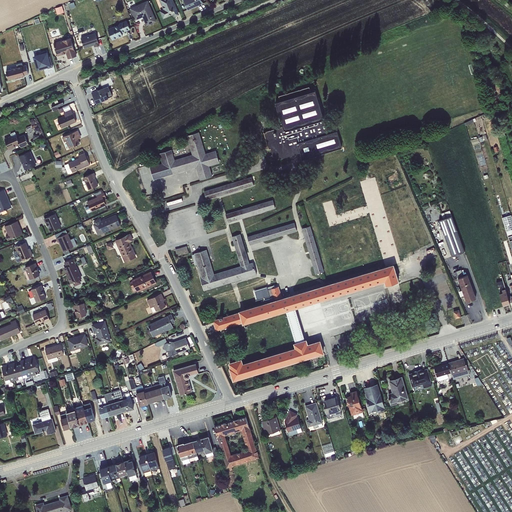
[(148,0),(130,8),(135,20),(143,17),(146,26),(157,21),(148,0)]
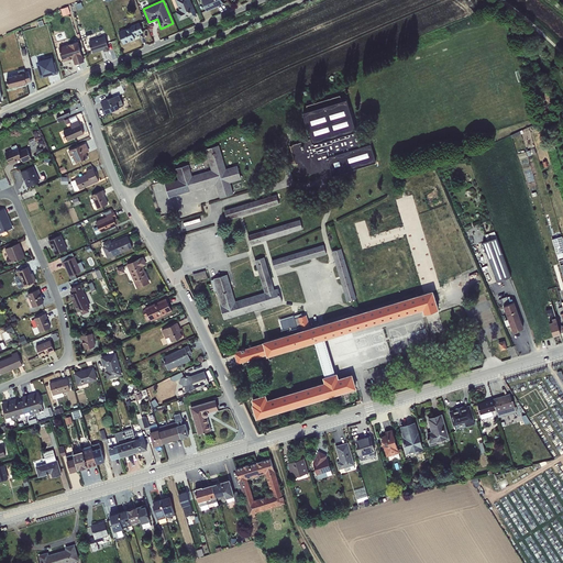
[(190,0),(175,0),(179,10),(176,12),(179,20),(190,15),(191,18),(197,15),(190,0)]
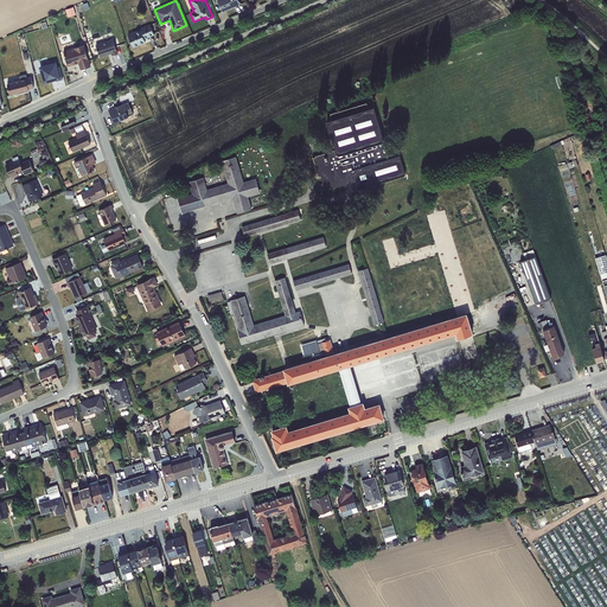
[(238,0),(217,0),(222,12),(242,4),(238,0)]
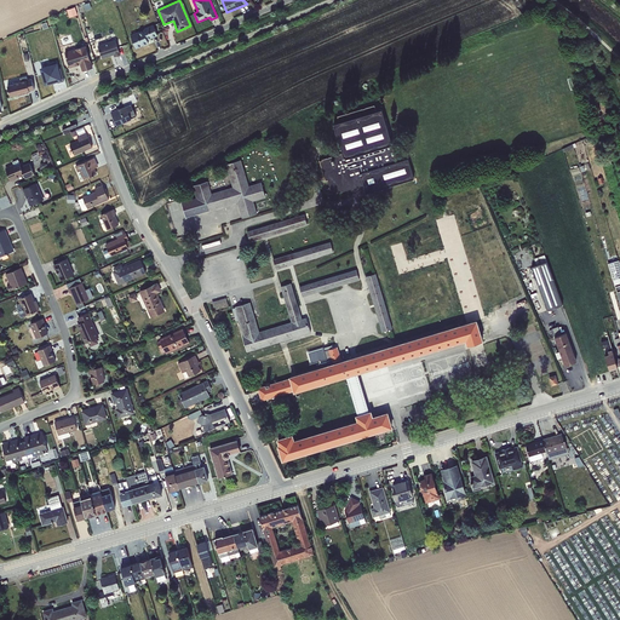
[(76,6),(68,9),(72,17),(79,15),(76,6)]
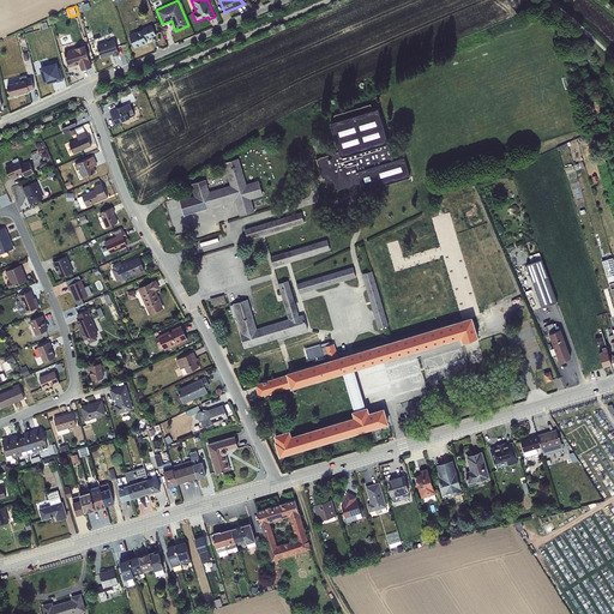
[(144,29),(130,35),(136,48),(148,42),(146,40),(156,35),(151,24),(143,28),(144,29)]
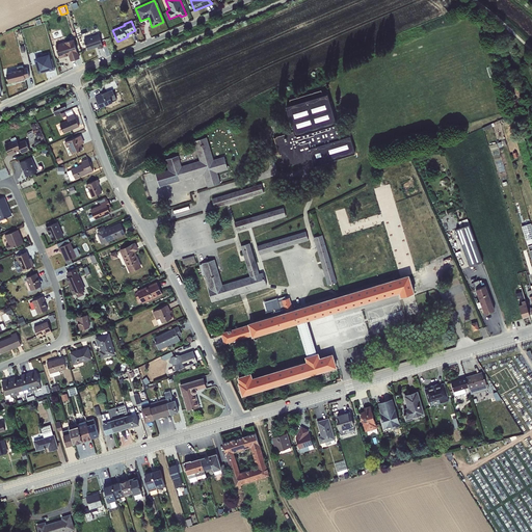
[(99,34),(84,40),(88,50),(98,47),(99,49),(104,47),(103,45),(102,45),(99,34)]
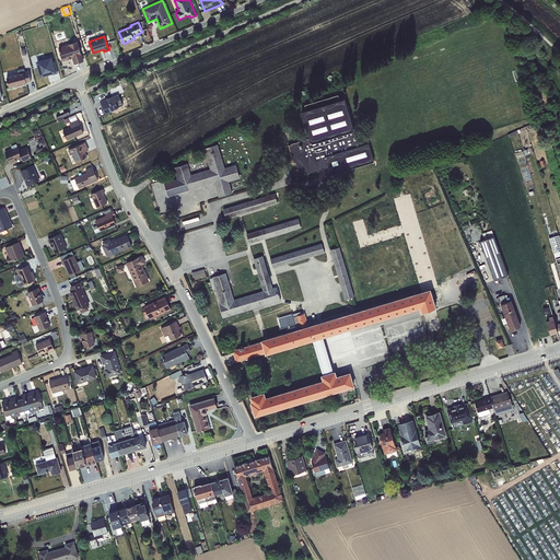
[(78,41),(59,47),(63,61),(72,58),(74,63),(84,60),(78,41)]
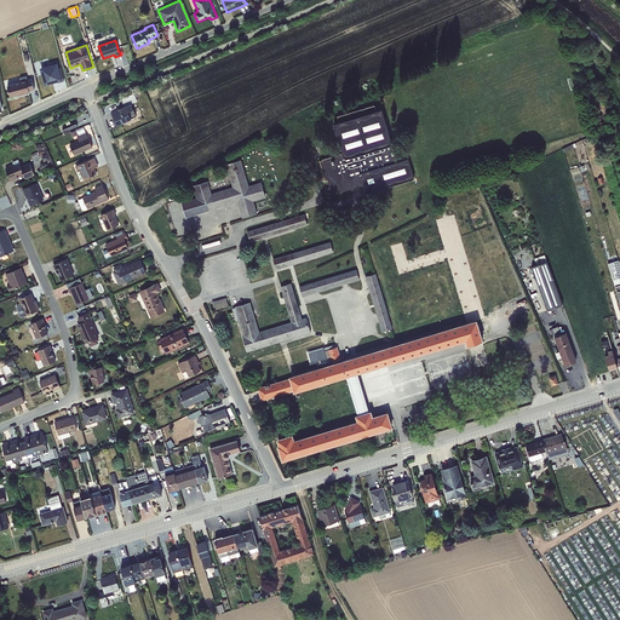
[(46,85),(64,81),(61,63),(42,67),(46,85)]
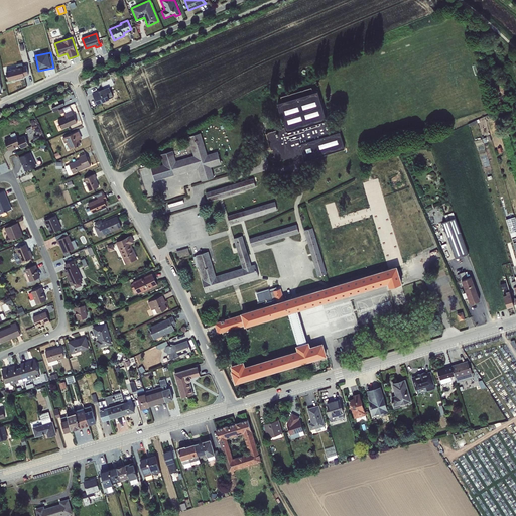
[(6,71),(8,80),(14,78),(15,79),(24,77),(24,76),(28,75),(26,66),(23,66),(22,62),(17,65),(18,68),(6,71)]
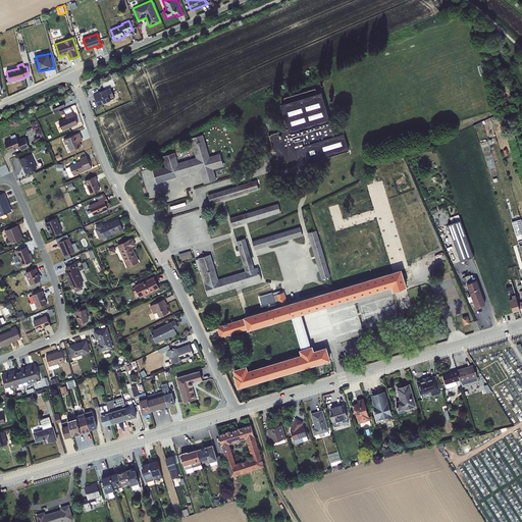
[(94,94),(98,106),(111,100),(109,95),(106,89),(94,94)]
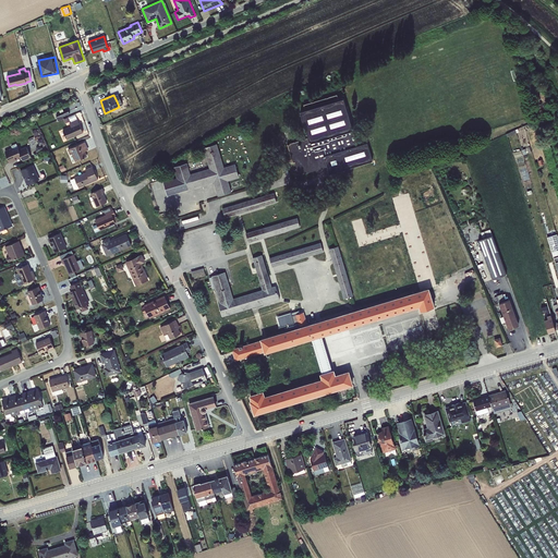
[(308,137),(288,144),(293,161),(295,161),(299,174),(327,166),(329,173),(373,160),(367,143),(358,145),(343,98),(339,100),(337,95),(304,105),(305,110),(301,111),(308,137)]
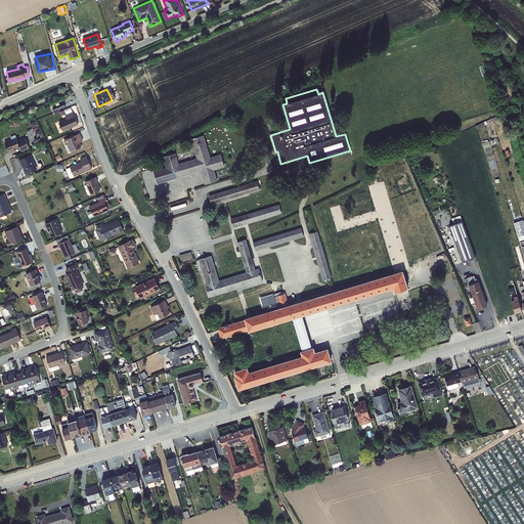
[(64,104),(60,105),(57,107),(53,110),(54,114),(60,111),(59,110),(66,106),(64,104)]
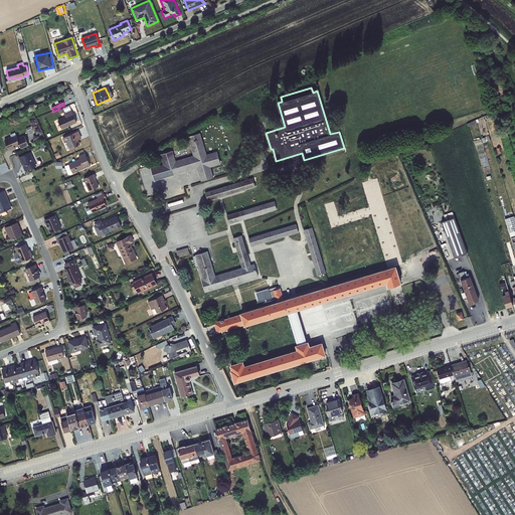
[(77,122),(71,110),(64,113),(65,117),(57,120),(62,129),(77,122)]
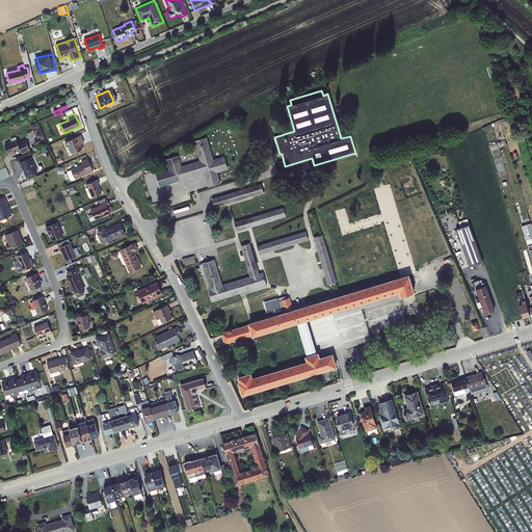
[(81,135),(64,142),(67,148),(69,147),(72,154),(83,149),(81,144),(84,142),(81,135)]
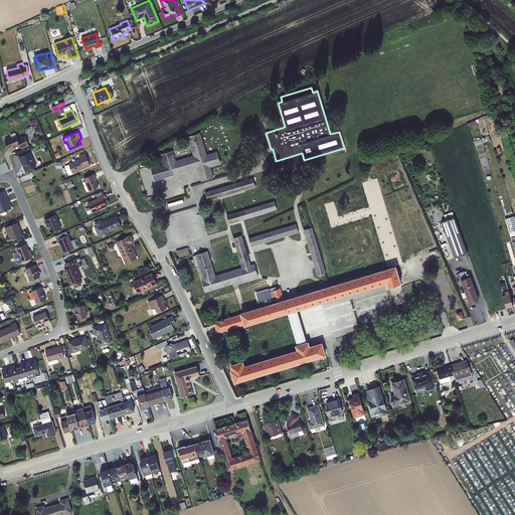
[(151,168),(155,180),(197,168),(201,181),(213,177),(210,167),(220,164),(217,151),(206,154),(200,133),(187,136),(193,155),(176,160),(173,150),(160,154),(163,164),(151,168)]
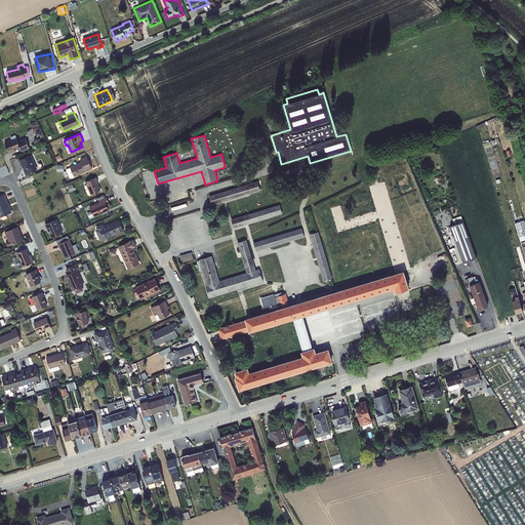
[(11,138),(5,142),(9,152),(21,148),(22,152),(30,149),(25,137),(17,140),(16,139),(12,142),(11,138)]
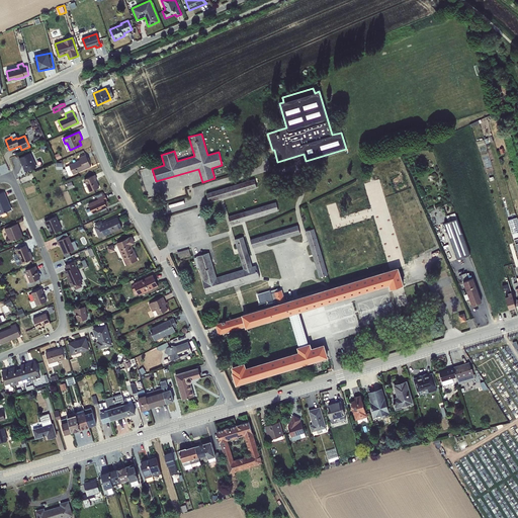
[(30,153),(19,158),(25,172),(36,167),(30,153)]
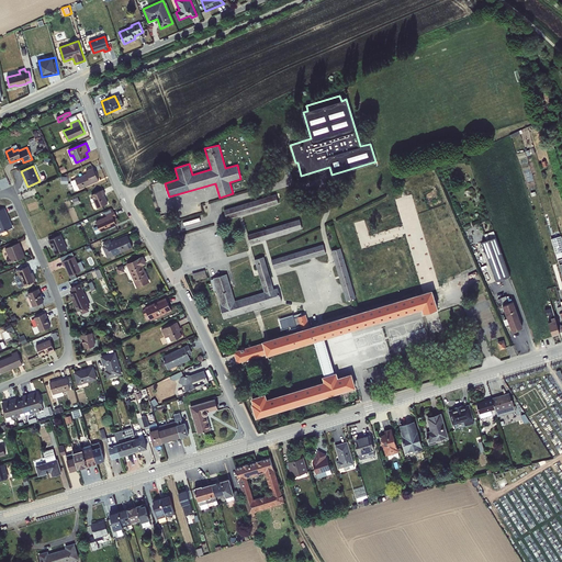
[(79,189),(99,180),(93,167),(86,170),(87,173),(75,179),(79,189)]
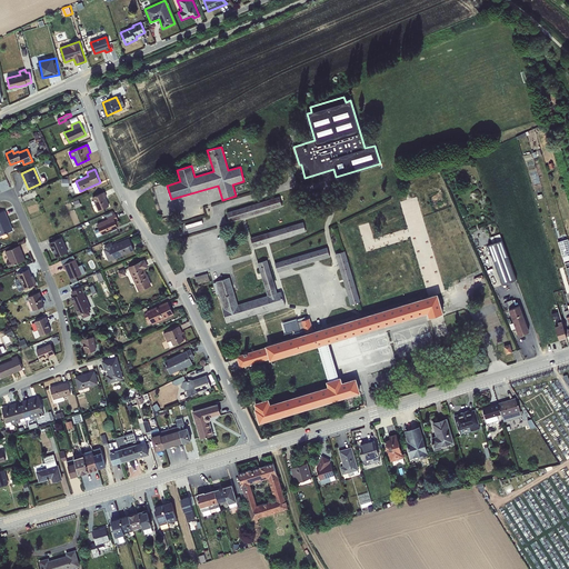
[(76,193),(80,191),(76,181),(71,183),(76,193)]
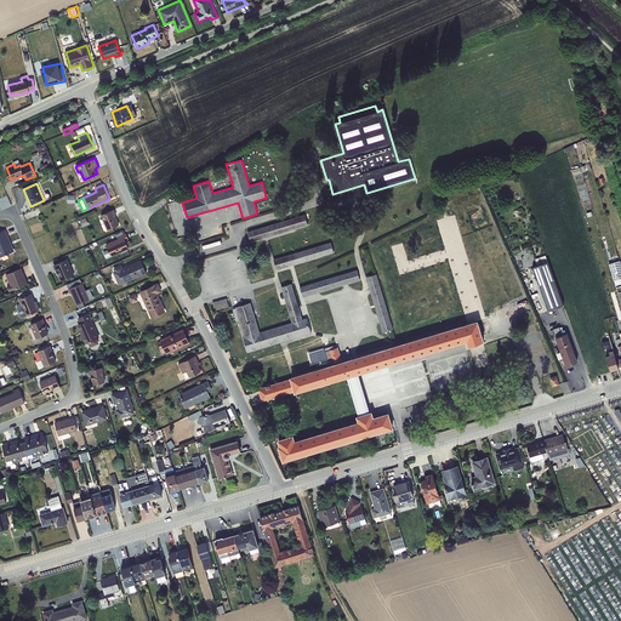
[(114,209),(101,215),(108,231),(119,224),(115,215),(117,215),(114,209)]
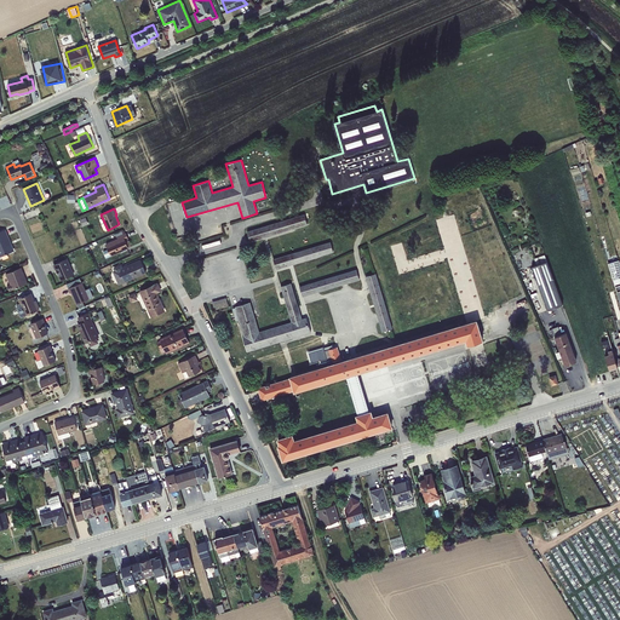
[(304,214),(247,231),(251,241),(308,224),(304,214)]
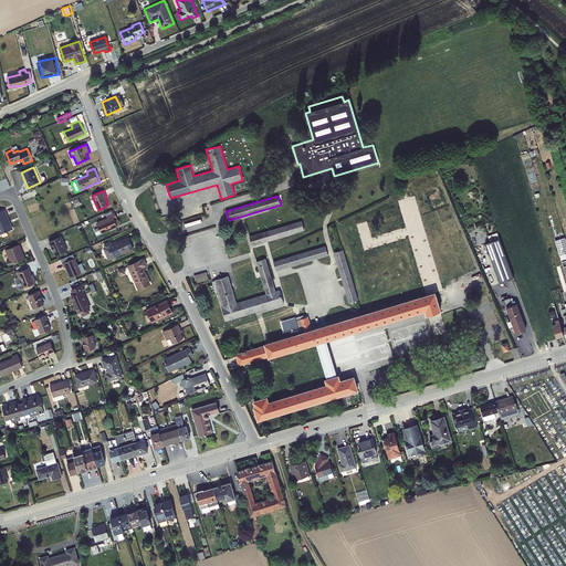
[(4,209),(0,211),(0,233),(13,229),(4,209)]
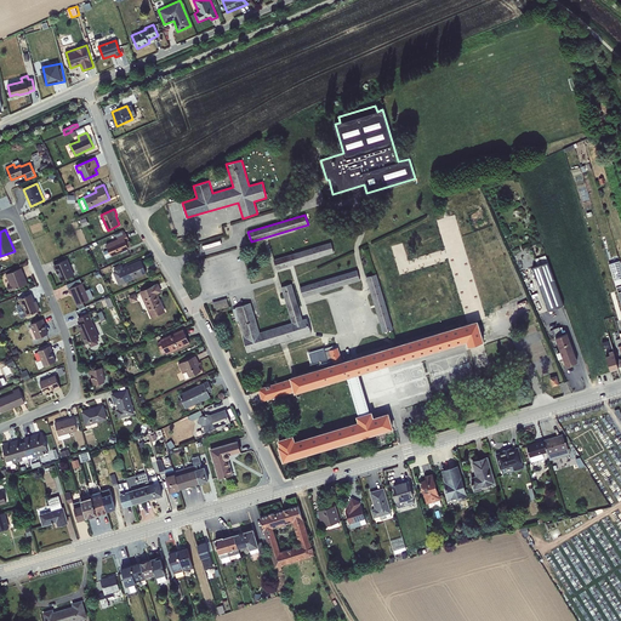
[(118,239),(106,244),(108,250),(112,256),(120,252),(129,249),(125,240),(129,239),(126,233),(117,237),(118,239)]
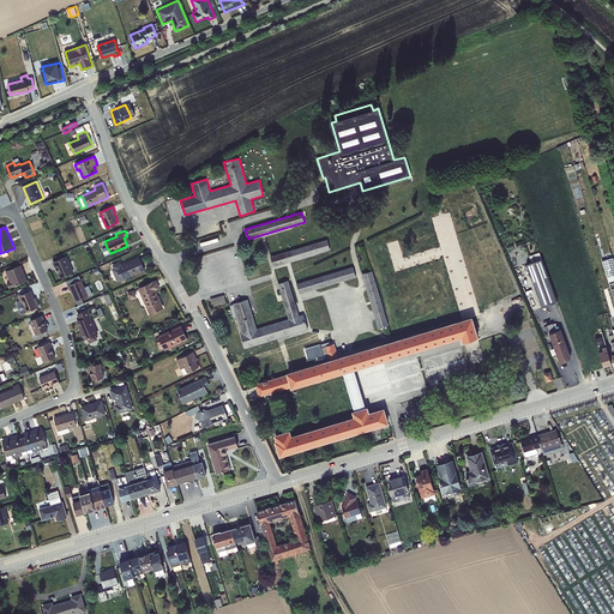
[(327,240),(271,257),(274,266),(330,250),(327,240)]
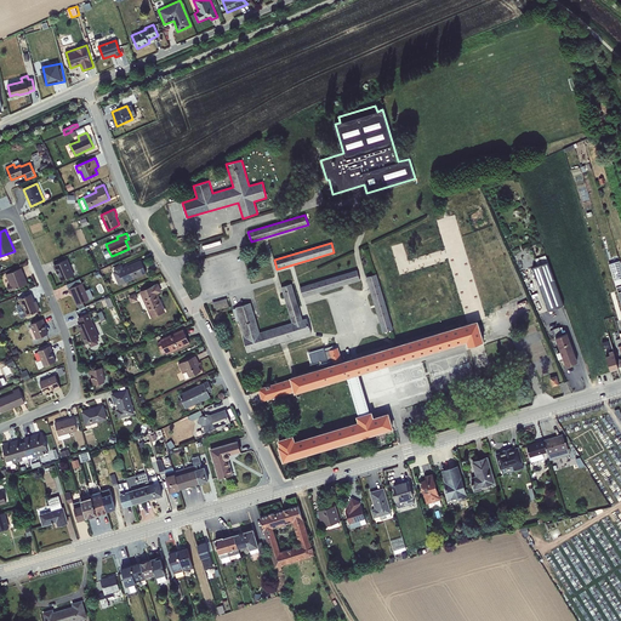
[(537,265),(533,267),(548,311),(564,305),(546,255),(535,258),(537,265)]
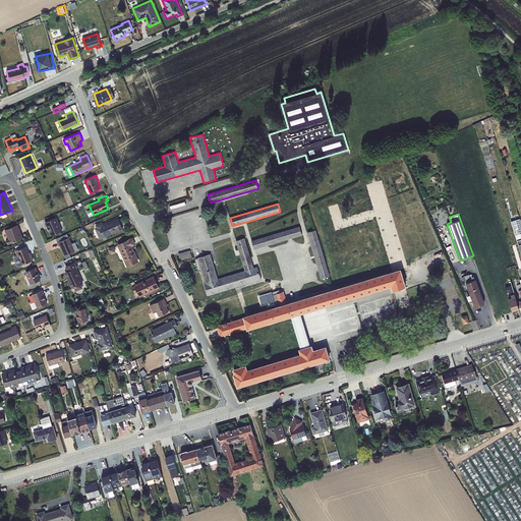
[(516,216),(510,218),(520,253),(520,223),(520,219),(517,219),(516,216)]
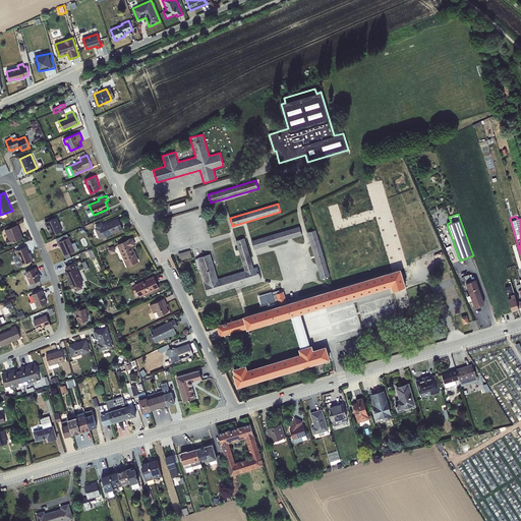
[(57,218),(45,223),(50,236),(62,231),(57,218)]
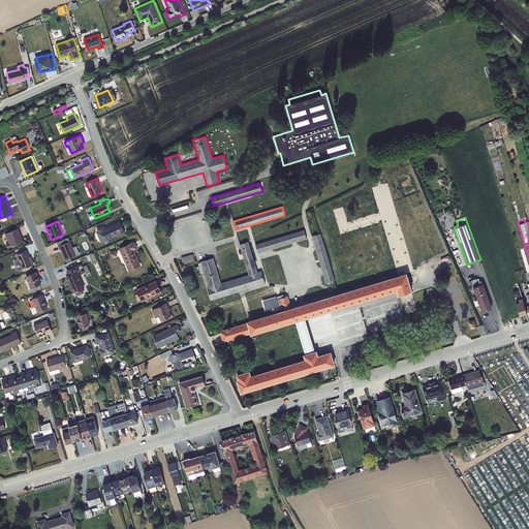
[(103,225),(96,228),(97,230),(96,231),(101,243),(125,232),(120,221),(104,227),(103,225)]
